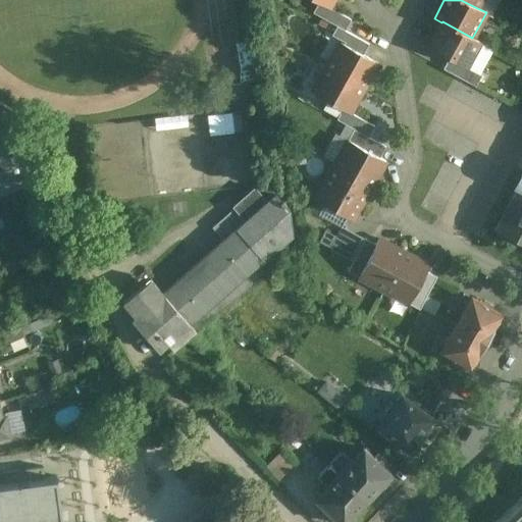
[(481,0),(461,0),(477,8),(481,0)]
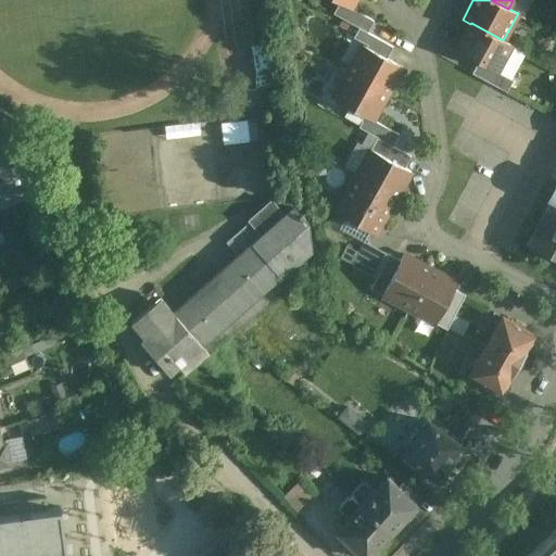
[(374,21),(351,8),(340,2),(333,13),(358,27),(367,33),(374,21)]
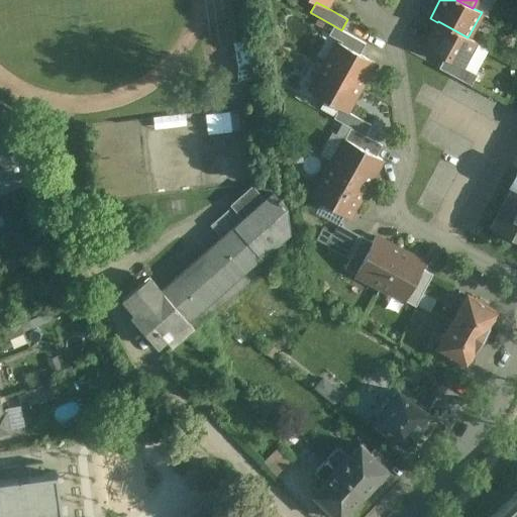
[(468,37),(438,21),(437,22),(424,46),(444,58),(461,67),(475,41),(468,37)]
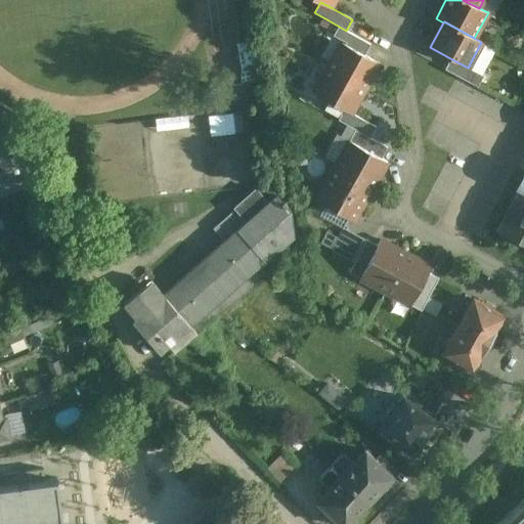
[(346,31),(338,26),(333,35),(346,42),(345,44),(364,54),(370,44),(346,31)]
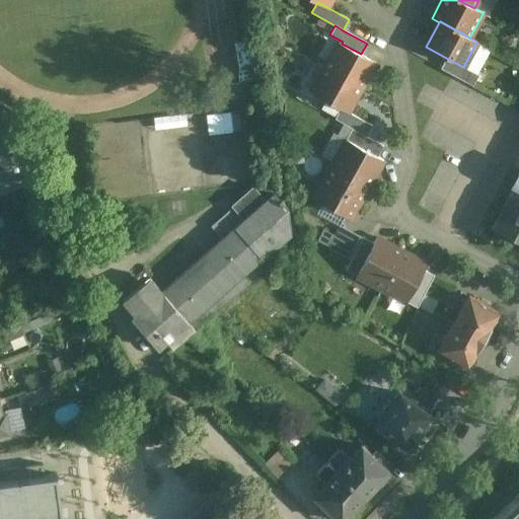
[(361,54),(342,44),(337,54),(330,56),(324,66),(362,87),(375,63),(361,54)]
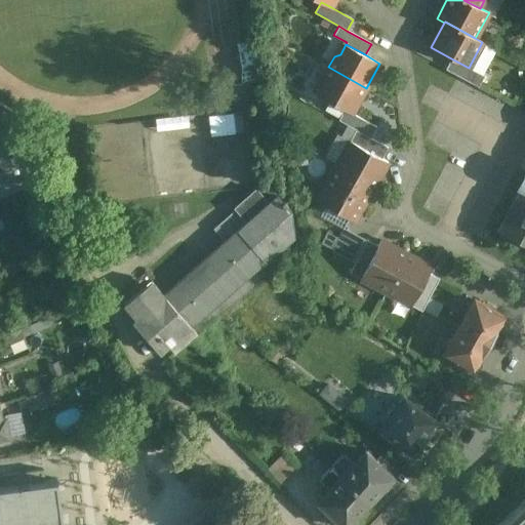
[(469,68),(451,58),(445,69),(471,82),(477,72),(469,68)]
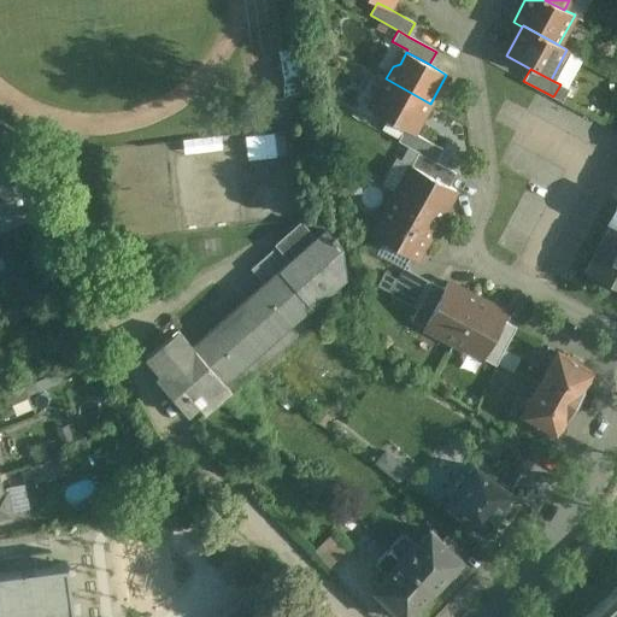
[(430,104),(386,78),(378,92),(381,99),(374,111),(405,129),(413,133),(430,104)]
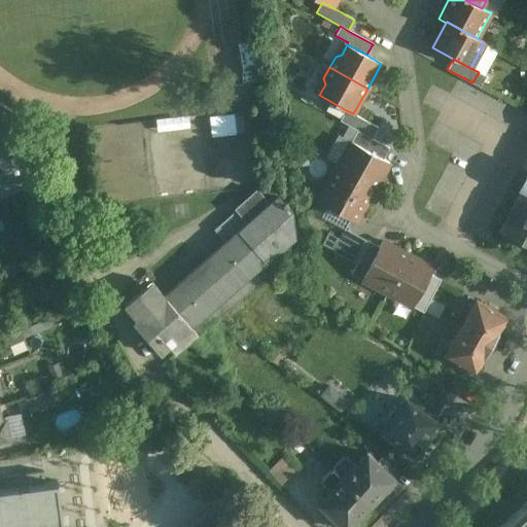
[(22,116),(0,103),(0,148),(10,186),(38,178),(22,117),(22,116)]
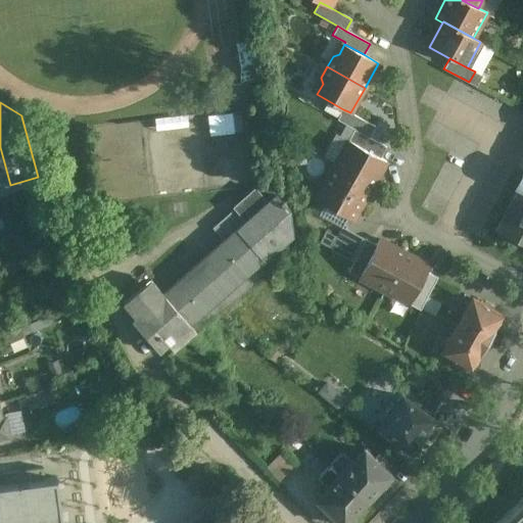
[(376,127),(350,112),(343,109),(337,120),(354,129),(370,138),(376,127)]
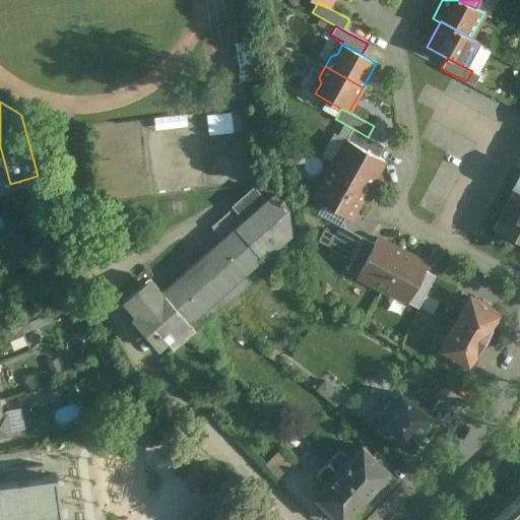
[(241,133),(241,113),(208,113),(208,132),(241,133)]
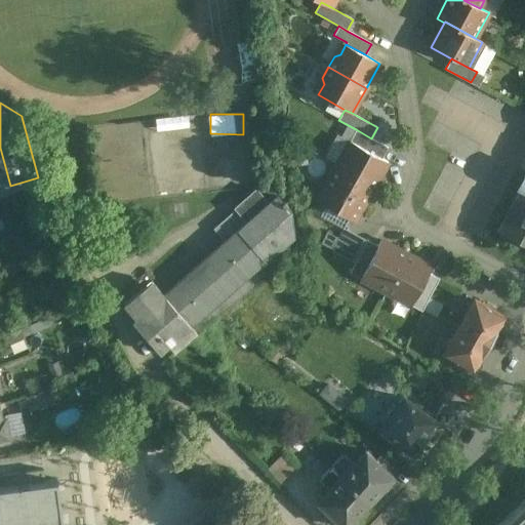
[(371,138),(356,129),(350,142),(354,144),(354,143),(382,158),(388,148),(371,138)]
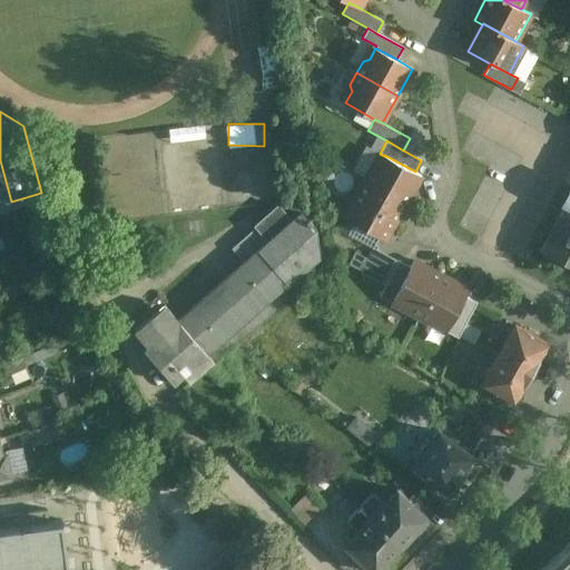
[(415,172),(384,155),(384,156),(380,154),(365,179),(406,203),(421,176),(415,172)]
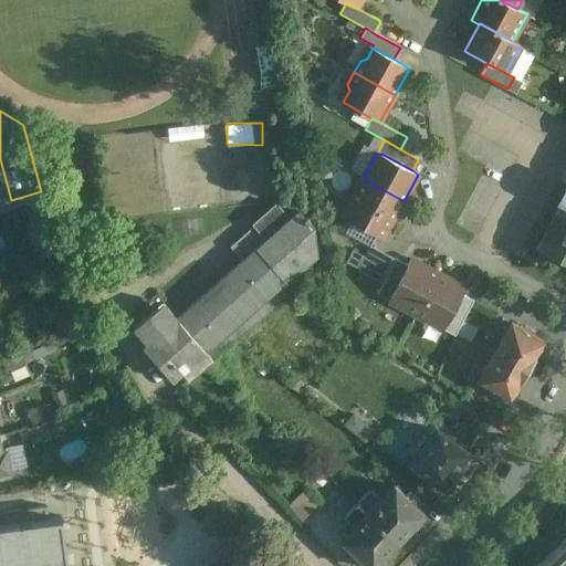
[(404,201),(363,178),(353,195),(355,202),(346,218),(383,238),(404,201)]
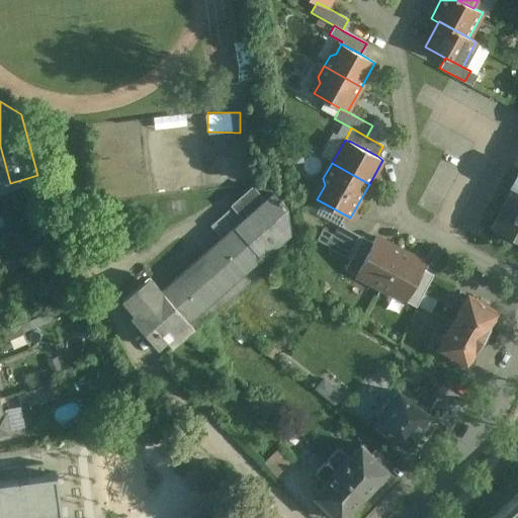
[(517,170),(513,185),(492,225),(517,239),(517,170)]
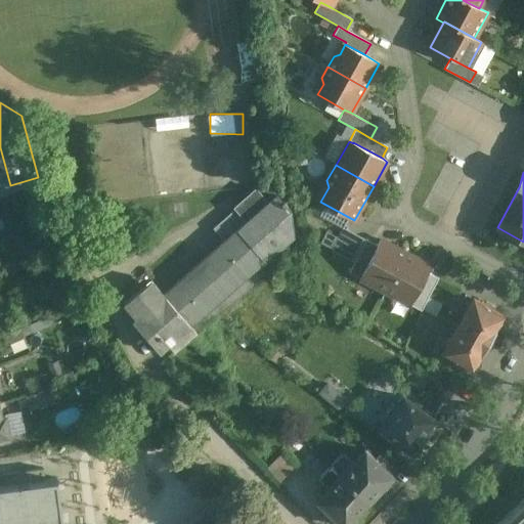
[(264,180),(234,208),(235,209),(216,225),(227,237),(237,228),(276,194),(264,180)]
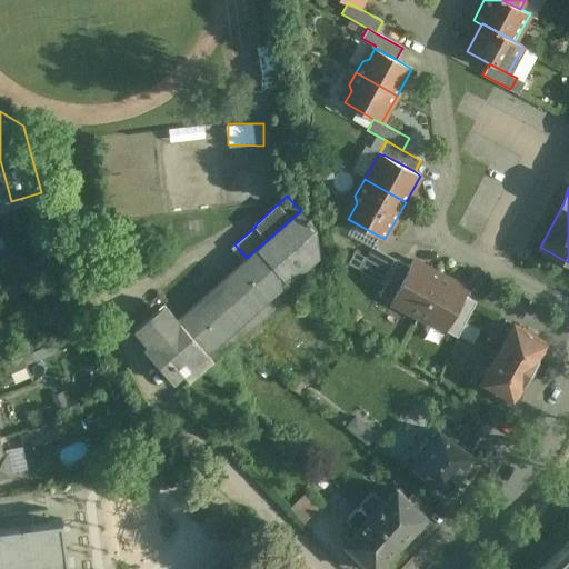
[(307,219),(300,211),(258,248),(288,283),(319,256),(316,228),(310,222),(311,221),(308,218),(307,219)]
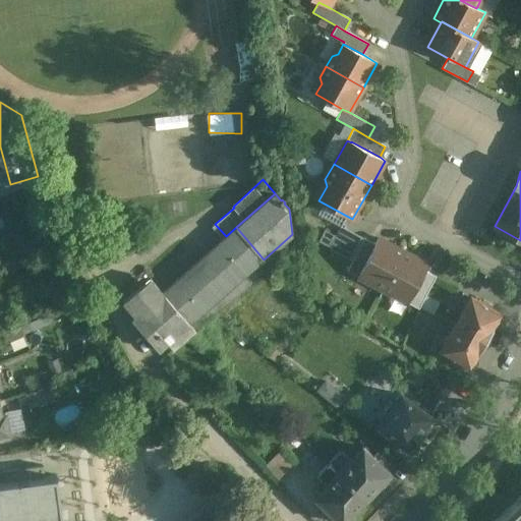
[(226,236),(162,292),(189,324),(201,313),(208,322),(270,267),(264,259),(236,227),(226,236)]
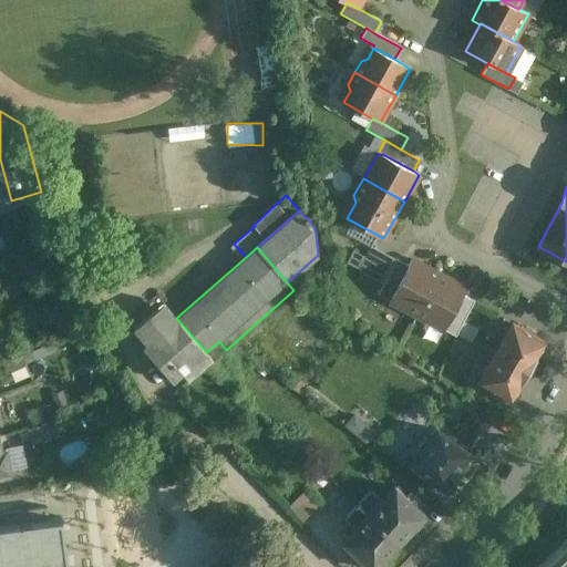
[(397,259),(378,295),(390,301),(390,300),(392,297),(392,296),(408,265),(397,259)]
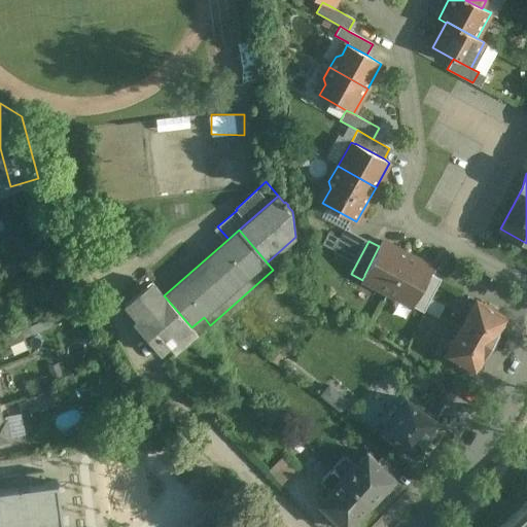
[(408,254),(383,241),(379,246),(364,275),(364,276),(362,279),(387,292),(408,254)]
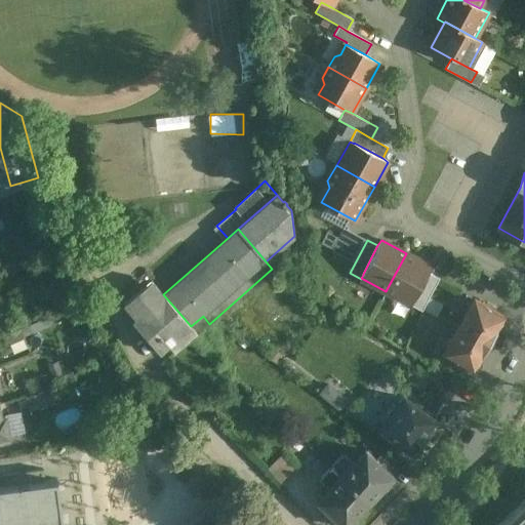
[(432,267),(406,253),(386,291),(410,305),(412,300),(413,301),(429,273),(432,267)]
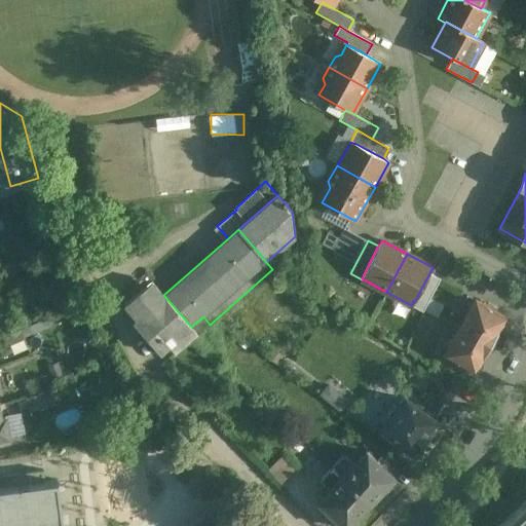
[(429,273),(414,302),(413,301),(411,305),(423,311),(440,278),(429,273)]
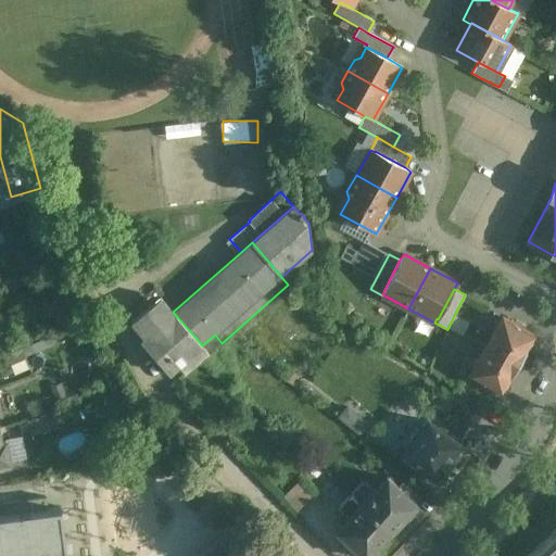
[(161,298),(131,323),(143,338),(173,312),(161,298)]
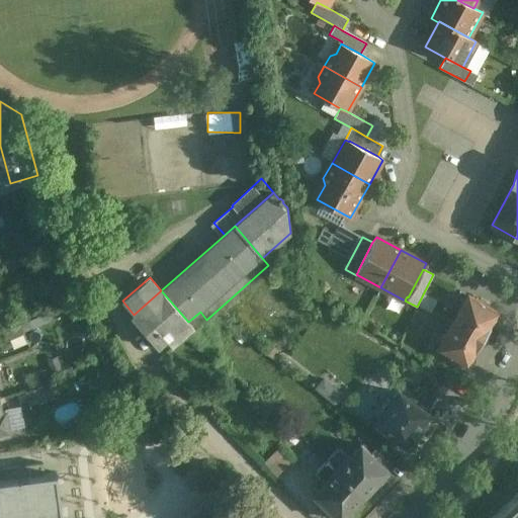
[(188,322),(161,290),(134,315),(131,318),(158,349),(188,322)]
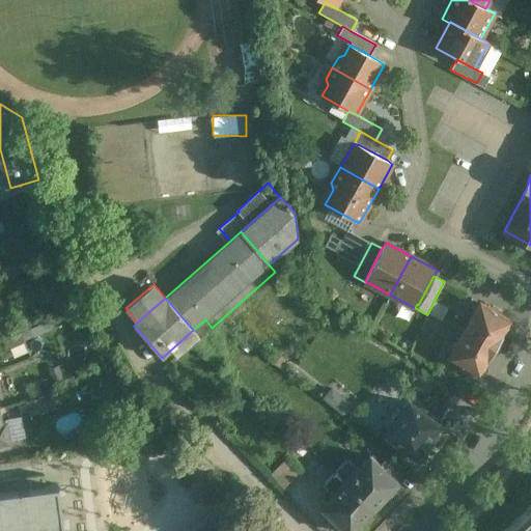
[(447,308),(435,302),(428,313),(441,319),(447,308)]
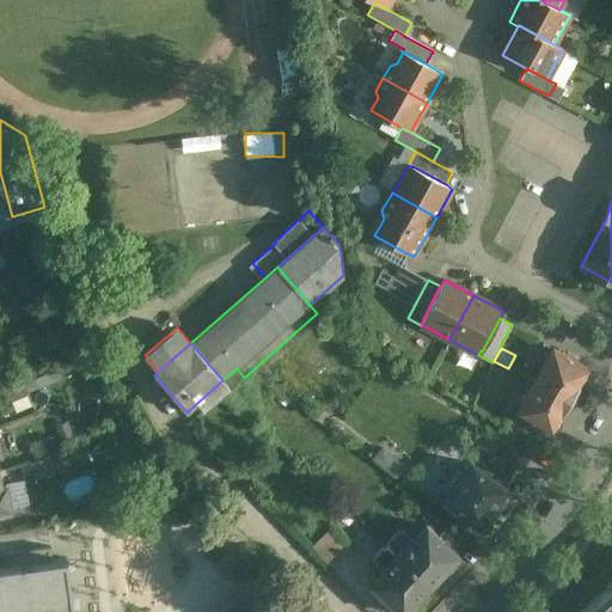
[(564,356),(554,350),(518,412),(528,418),(525,424),(537,432),(540,426),(551,433),(561,416),(562,416),(580,387),(579,386),(588,371),(576,363),(580,357),(568,352),(564,356)]
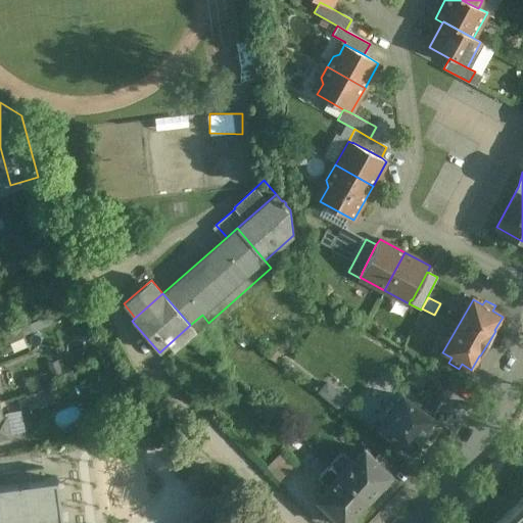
[(326,381),(319,392),(339,407),(347,395),(326,381)]
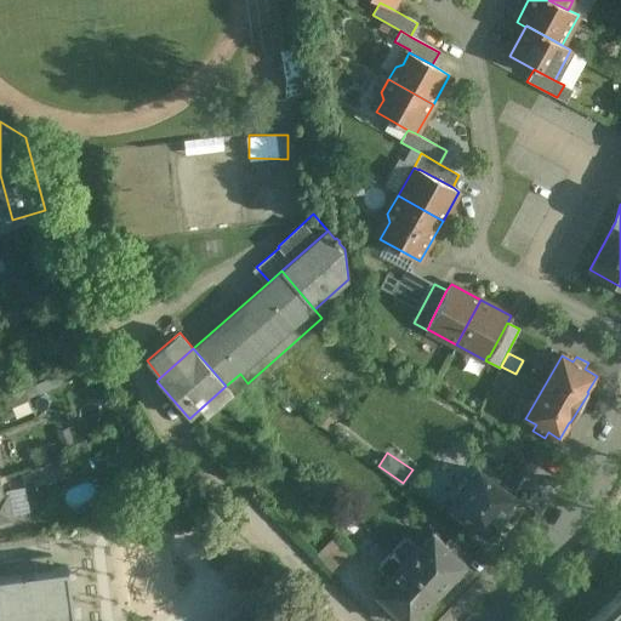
[(517,499),(479,471),(467,485),(466,485),(460,494),(460,495),(450,508),(489,536),(502,517),(507,520),(518,506),(513,502),(517,499)]
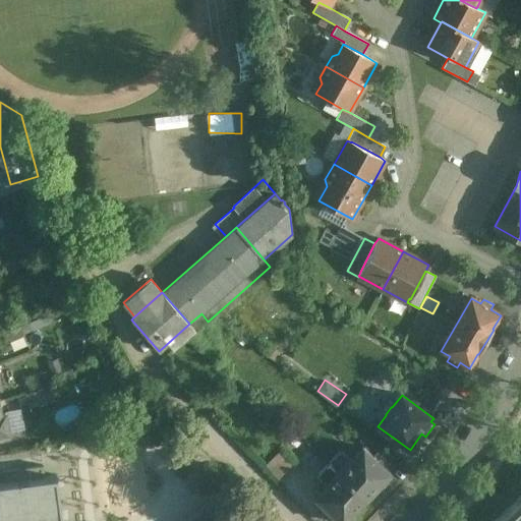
[(0,435),(8,433),(4,414),(0,414),(0,412),(0,435)]
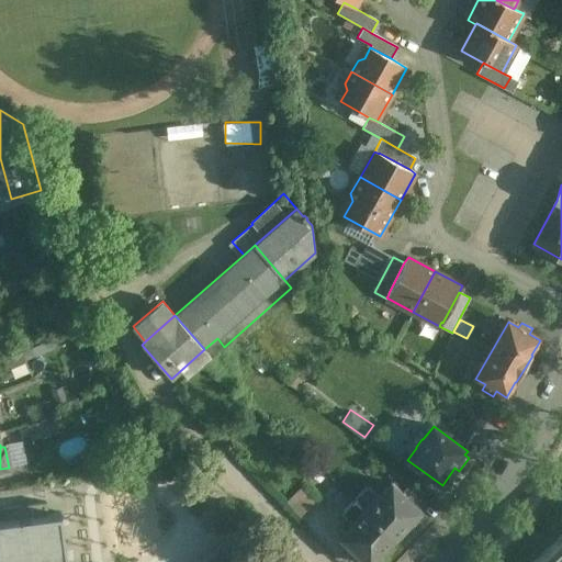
[(402,494),(392,483),(379,497),(377,495),(368,487),(356,499),(396,539),(409,525),(409,526),(414,526),(419,520),(419,516),(419,515),(422,512),(412,503),(416,498),(406,490),(402,494)]
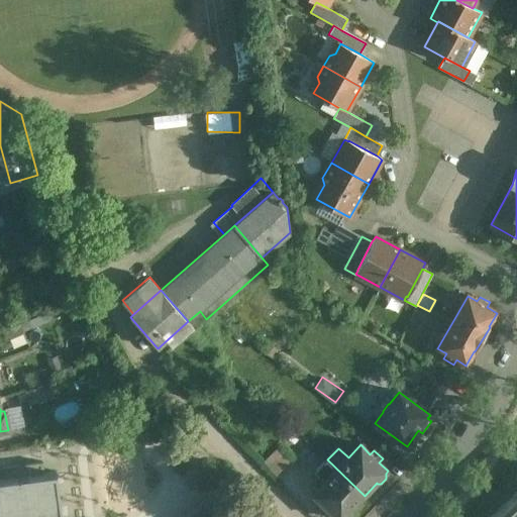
[(280,448),(265,463),(280,479),(295,464),(280,448)]
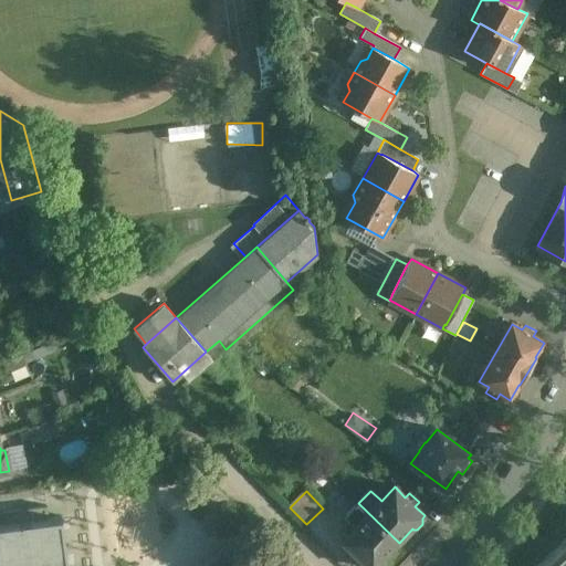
[(399,543),(358,503),(344,519),(353,526),(353,527),(355,530),(342,543),(354,554),(349,558),(357,565),(360,565),(364,564),(366,565),(383,565),(387,563),(387,557),(386,557),(399,543)]
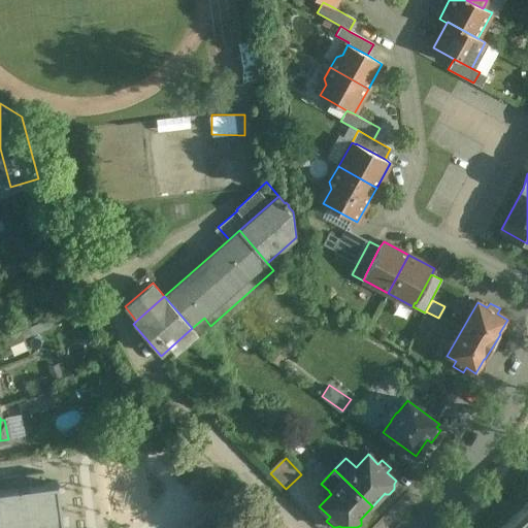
[(61,527),(56,482),(0,488),(0,527),(61,527)]
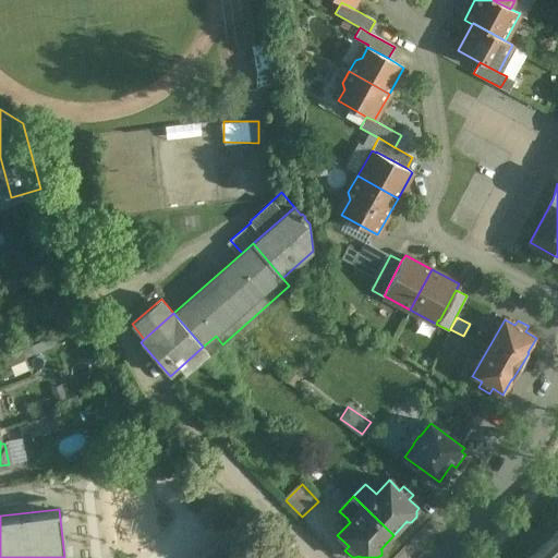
[(557,557),(557,516),(512,557),(557,557)]
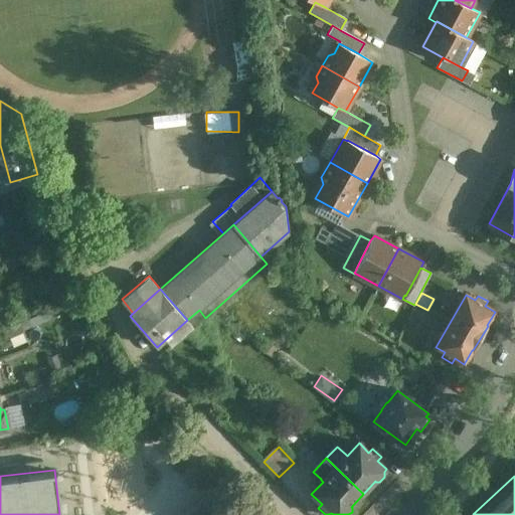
[(221,514),(202,496),(182,514),(221,514)]
